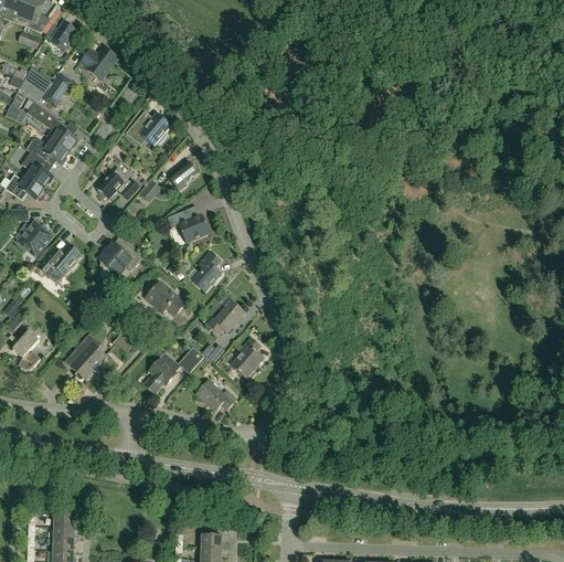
[(41,30),(45,24),(38,21),(45,0),(0,0),(0,13),(3,16),(3,17),(17,22),(18,21),(41,30)]
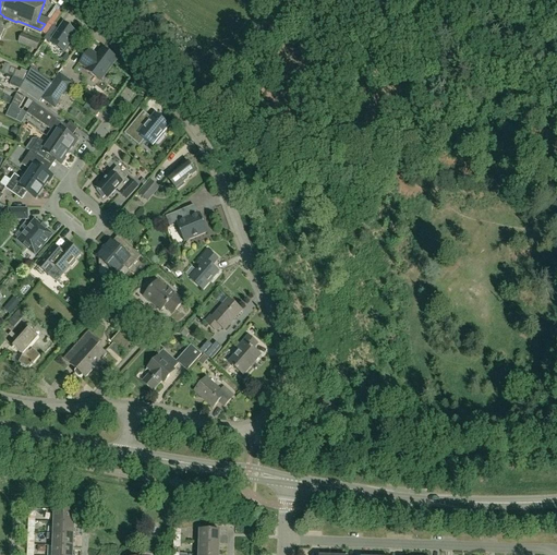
[(61,22),(49,38),(64,49),(75,32),(61,22)]
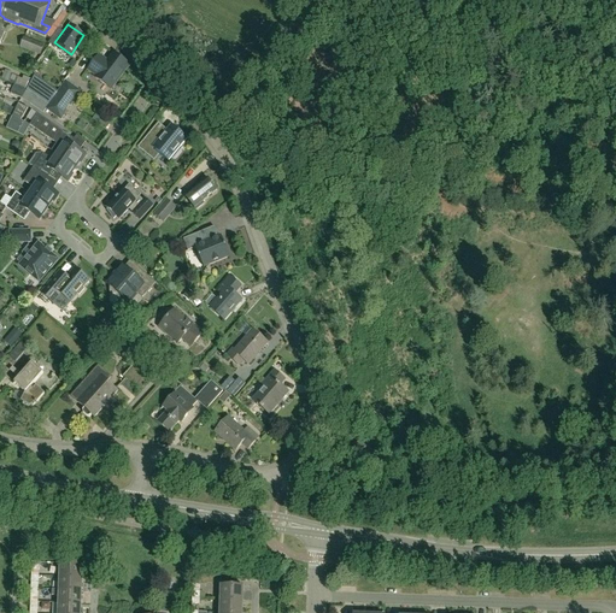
[(19,43),(41,52),(47,42),(23,33),(19,43)]
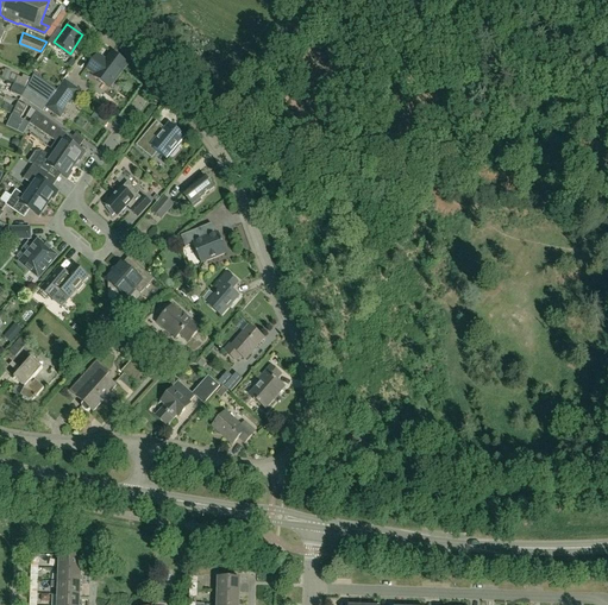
[(106,57),(98,51),(87,67),(95,73),(94,74),(110,86),(127,61),(112,49),(106,57)]
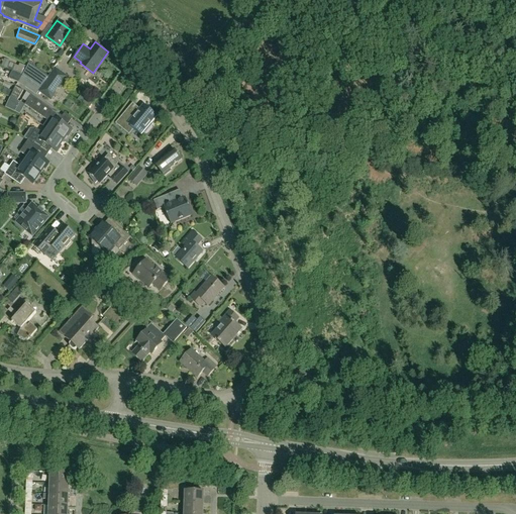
[(6,67),(13,69),(20,72),(24,64),(19,62),(18,64),(9,61),(6,67)]
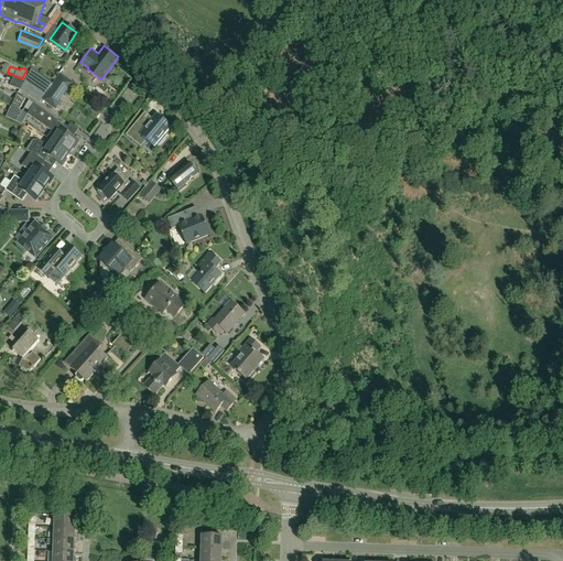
[(22,79),(43,94),(51,83),(29,67),(22,79)]
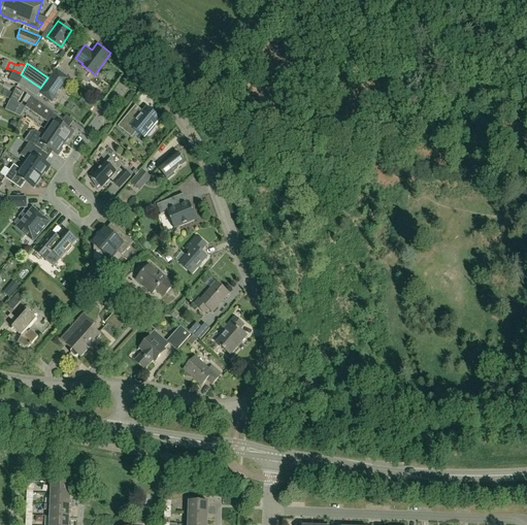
[(56,67),(39,91),(52,99),(56,93),(55,93),(59,87),(60,88),(63,85),(58,80),(63,72),(56,67)]
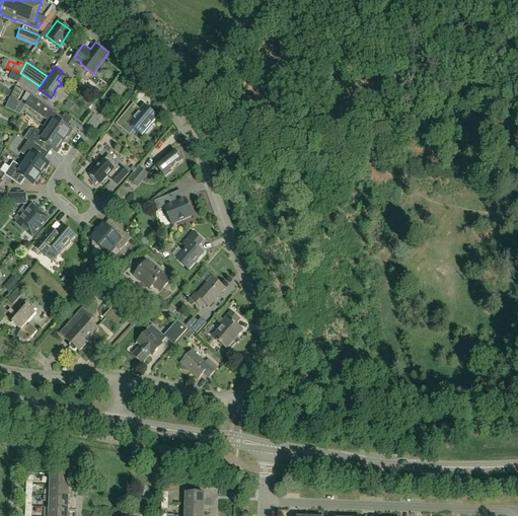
[(20,73),(11,69),(8,76),(17,80),(20,73)]
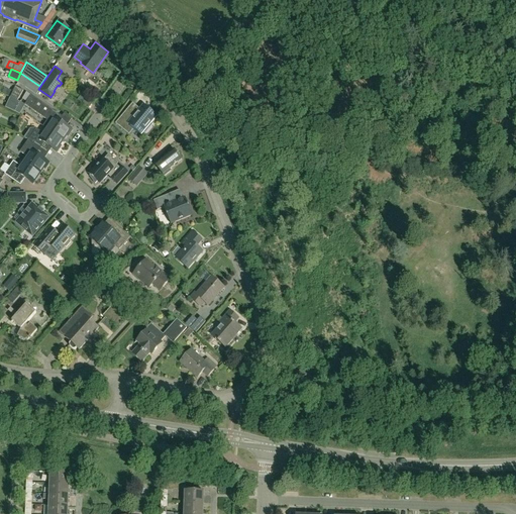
[(35,92),(39,86),(20,73),(17,80),(35,92)]
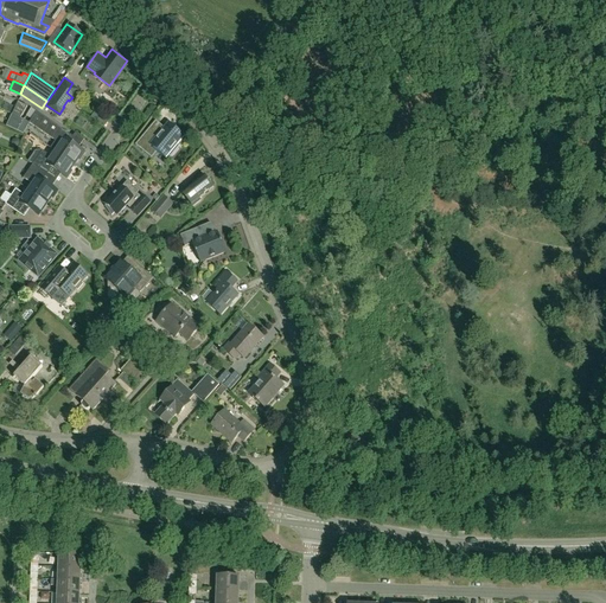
[(1,107),(11,110),(14,104),(8,101),(4,101),(1,107)]
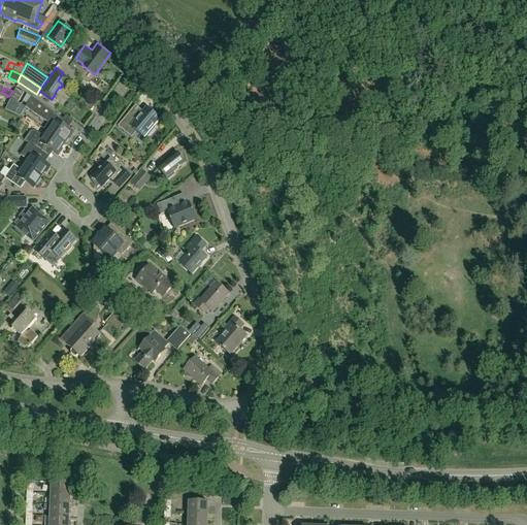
[(25,104),(47,120),(43,126),(47,129),(64,140),(67,135),(69,136),(73,130),(60,121),(63,117),(31,95),(25,104)]
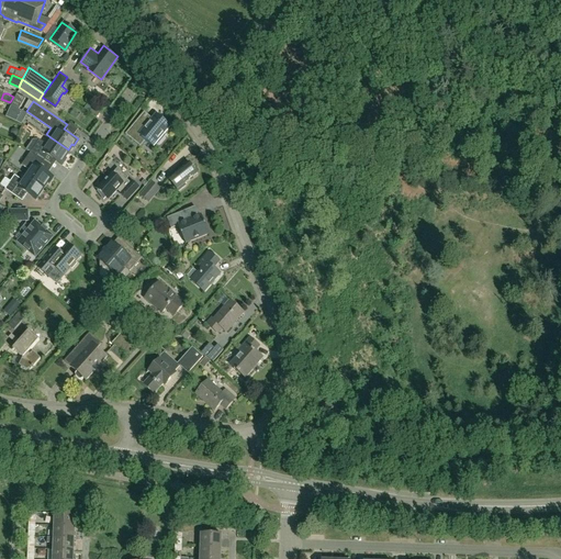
[(4,114),(7,114),(15,119),(21,109),(10,103),(4,114)]
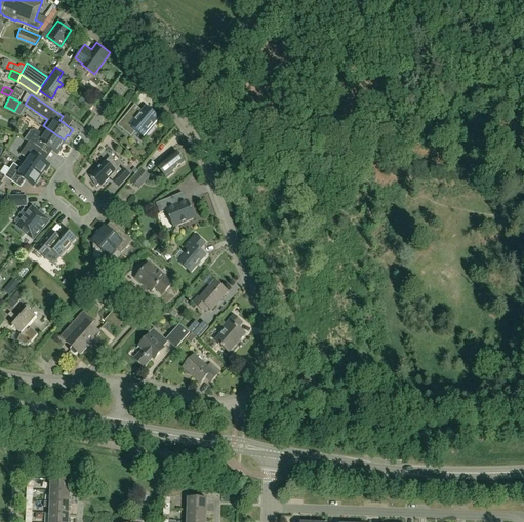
[(126,112),(117,123),(130,134),(135,128),(143,133),(145,131),(147,133),(155,124),(153,122),(158,115),(146,105),(134,119),(126,112)]
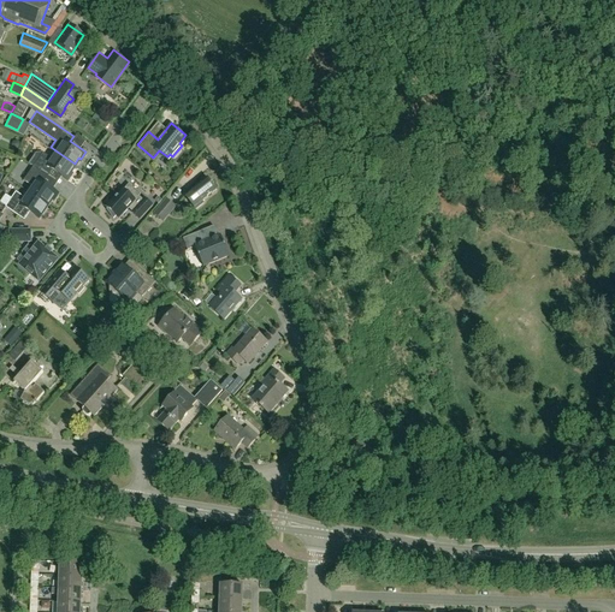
[(75,164),(55,150),(52,156),(42,150),(33,164),(47,173),(52,167),(67,178),(72,171),(71,170),(75,164)]
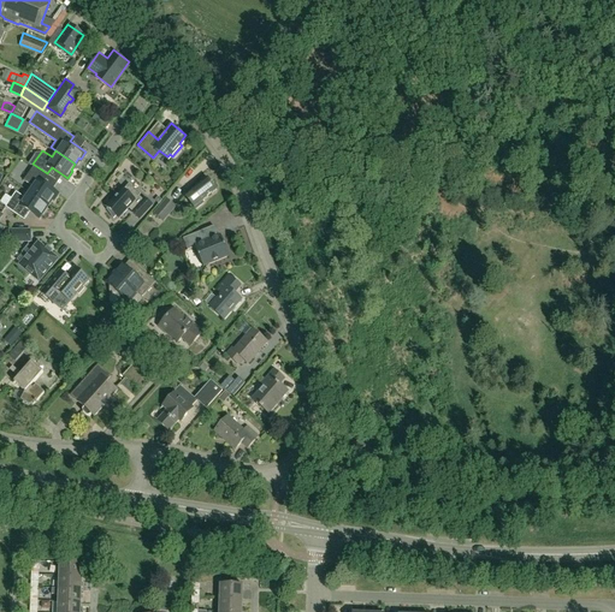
[(33,184),(29,190),(47,202),(52,197),(53,198),(59,191),(42,180),(47,173),(33,164),(23,178),(33,184)]
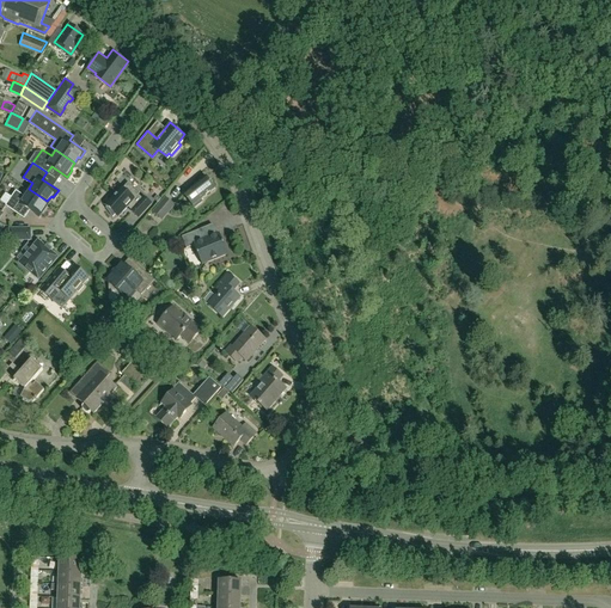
[(0,182),(5,184),(11,174),(0,169),(0,182)]
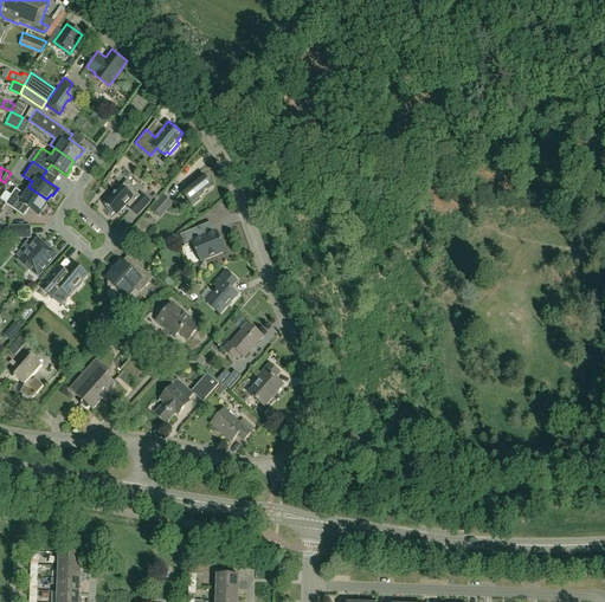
[(198,195),(213,183),(204,173),(181,191),(191,201),(192,204),(200,198),(198,195)]
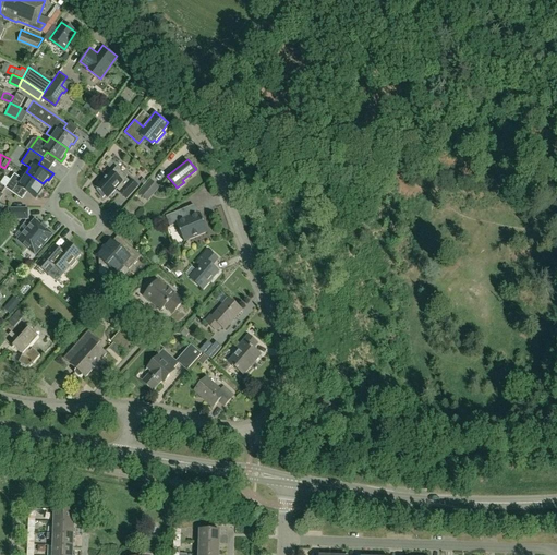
[(104,193),(107,195),(116,185),(120,190),(119,191),(125,196),(137,183),(131,178),(129,180),(121,173),(123,171),(116,165),(111,170),(110,169),(96,185),(97,186),(96,188),(101,195),(104,193)]
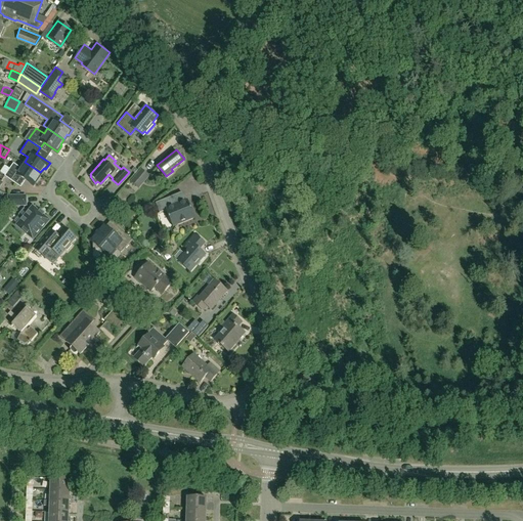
[(40,172),(25,162),(20,166),(13,161),(4,174),(16,182),(20,175),(33,183),(40,172)]
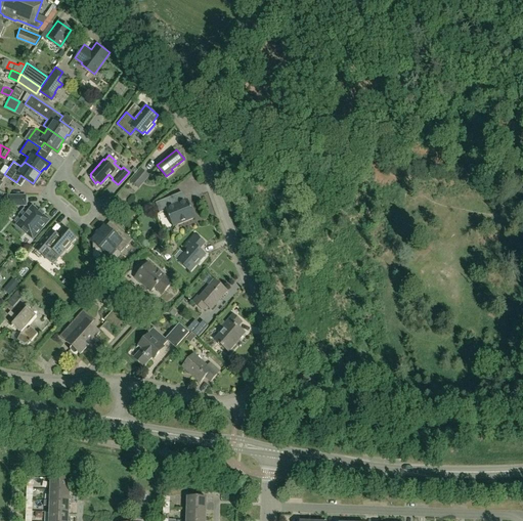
[(140,166),(129,179),(138,186),(148,173),(140,166)]
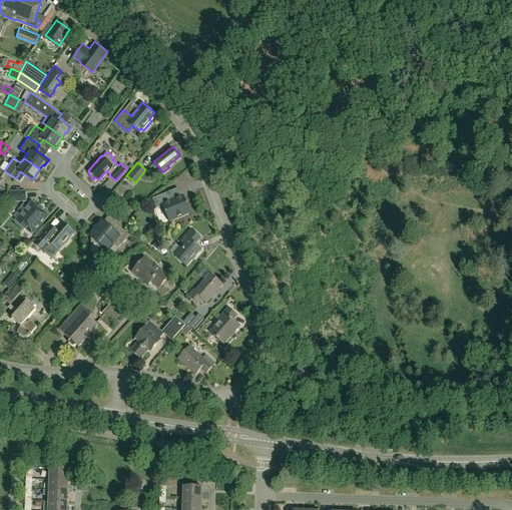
[(25,189),(8,189),(8,198),(25,198),(25,189)]
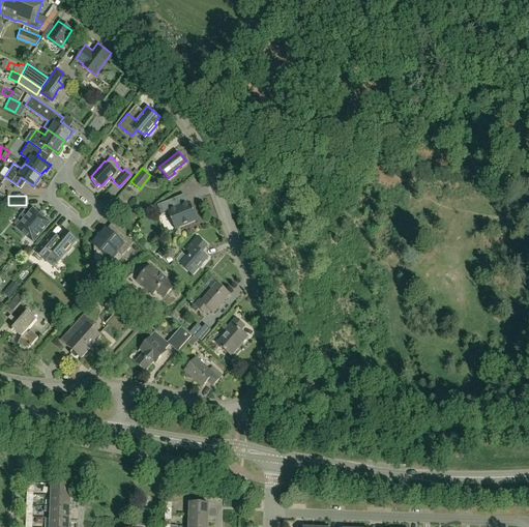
[(174,196),(156,203),(160,213),(168,210),(174,227),(197,217),(196,216),(189,201),(187,202),(178,205),(174,196)]
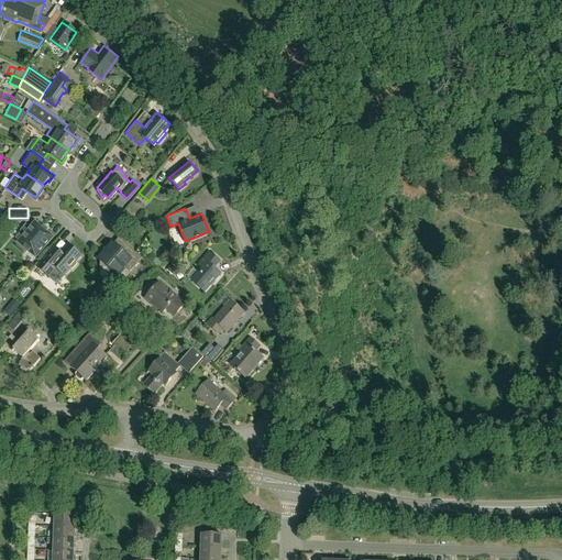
[(34,219),(29,226),(25,222),(21,228),(22,229),(17,234),(19,238),(18,240),(35,254),(52,234),(45,229),(46,227),(43,223),(41,226),(34,219)]
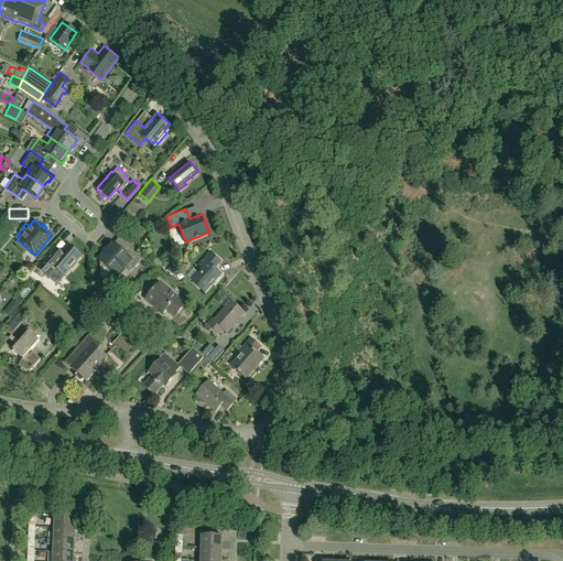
[(117,274),(129,261),(133,266),(141,257),(127,243),(121,249),(111,240),(97,257),(99,259),(99,274),(117,274)]
